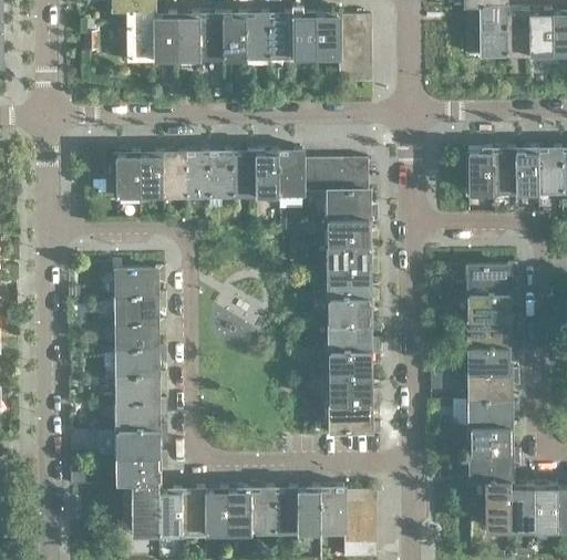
[(153,11),(153,0),(113,0),(113,12),(129,12),(153,11)]
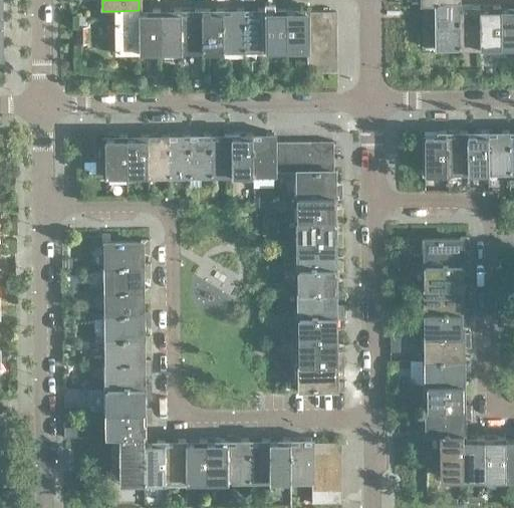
[(458,51),(458,15),(458,7),(436,7),(436,51),(458,51)]
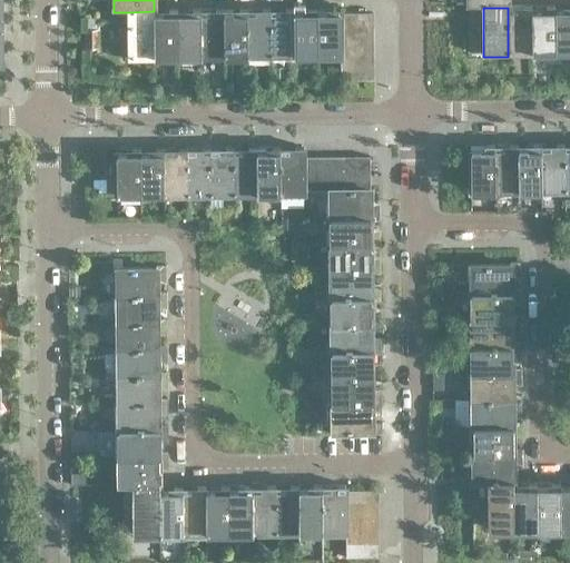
[(154,61),(153,21),(154,21),(154,11),(129,12),(130,61),(154,61)]
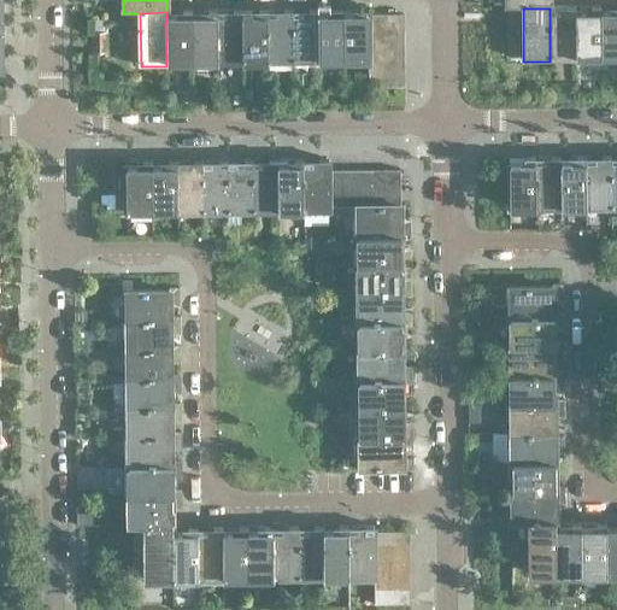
[(575,62),(575,18),(575,12),(565,13),(565,18),(550,18),(550,62),(575,62)]
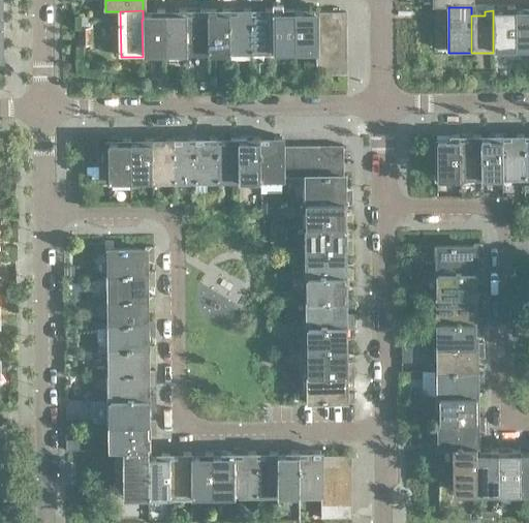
[(515,53),(514,16),(515,16),(515,10),(506,10),(506,16),(493,16),(493,53),(515,53)]
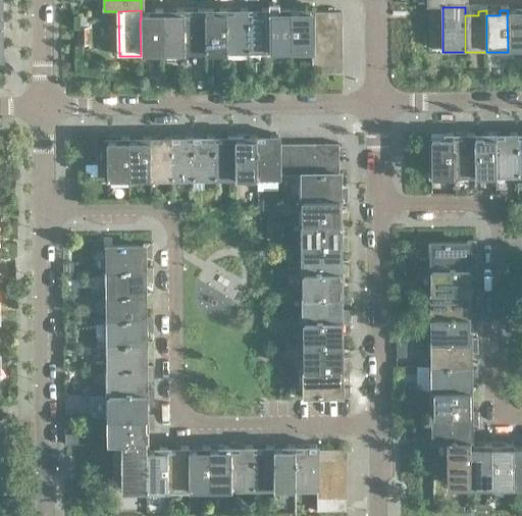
[(521,51),(521,10),(521,15),(508,15),(507,15),(508,52),(521,51)]
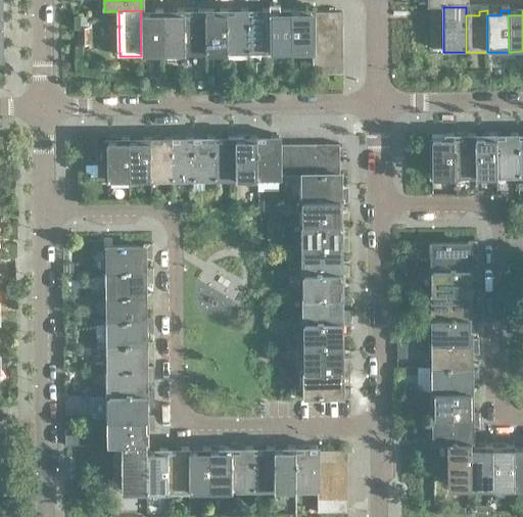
[(313,54),(312,42),(312,30),(312,17),(312,12),(303,12),(303,17),(290,17),(290,54),(313,54)]
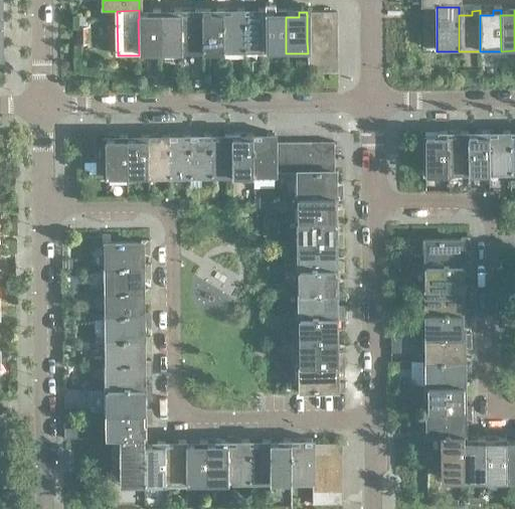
[(201,54),(201,18),(202,18),(202,13),(194,14),(194,18),(181,18),(180,18),(181,54),(181,58),(202,58),(201,54)]
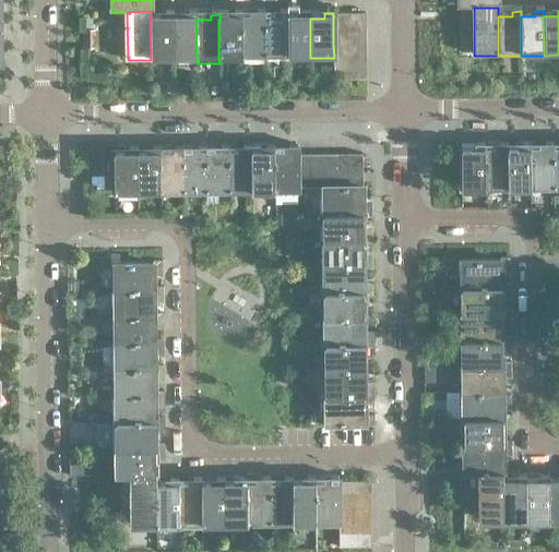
[(241,59),(241,20),(242,20),(242,14),(234,14),(234,20),(219,20),(218,20),(218,59),(241,59)]
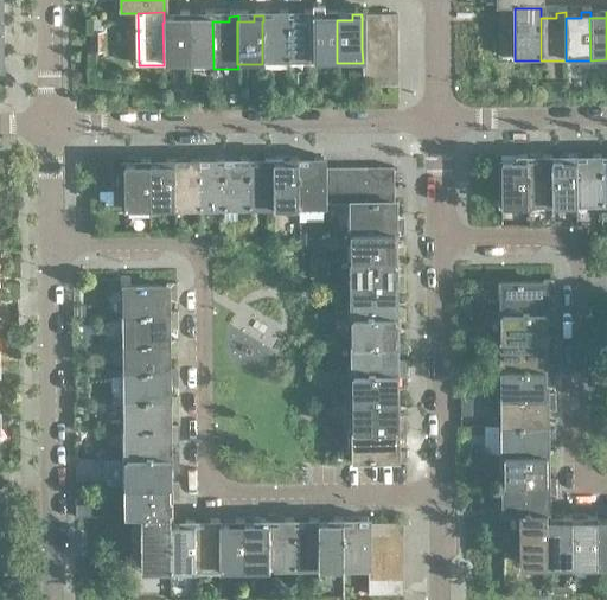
[(287,64),(287,21),(287,16),(278,16),(278,21),(263,21),(262,21),(262,64),(287,64)]
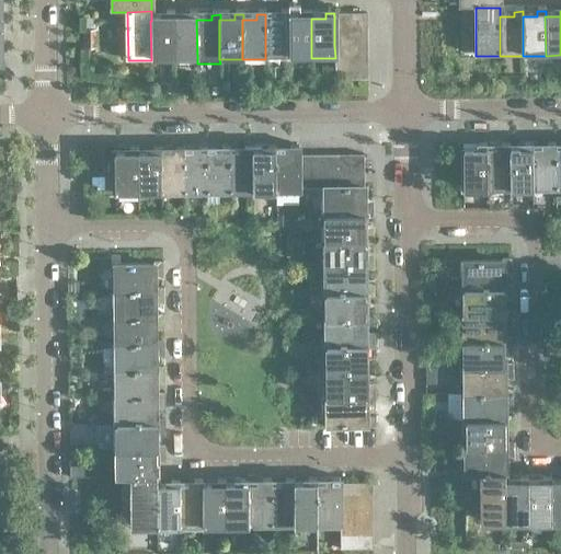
[(288,58),(288,19),(288,14),(279,14),(279,19),(265,20),(265,59),(288,58)]
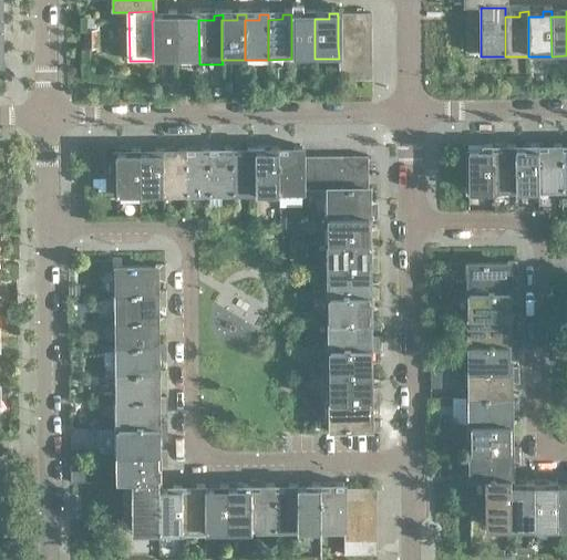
[(315,59),(315,19),(315,14),(306,14),(306,19),(291,19),(291,59),(315,59)]
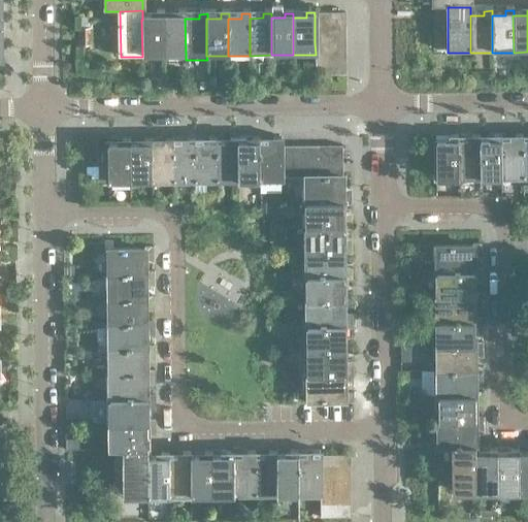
[(164,57),(163,20),(164,19),(164,14),(156,14),(156,20),(142,20),(141,20),(142,57),(164,57)]
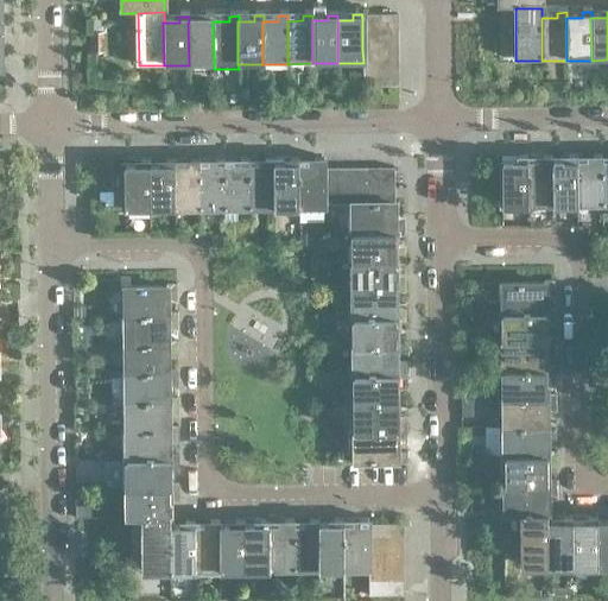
[(214,64),(213,21),(214,21),(214,17),(204,17),(204,21),(189,21),(188,23),(189,65),(214,64)]
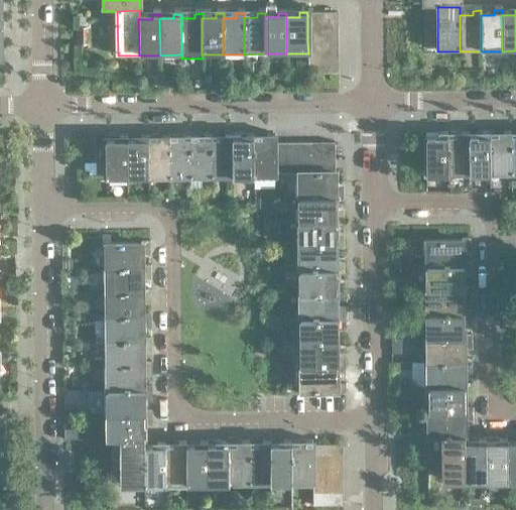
[(333,29),(333,17),(307,17),(307,29),(333,29)]
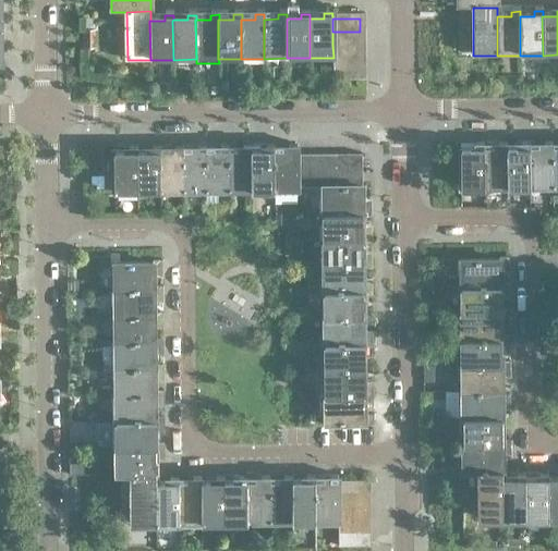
[(361,45),(360,32),(332,32),(332,45),(361,45)]
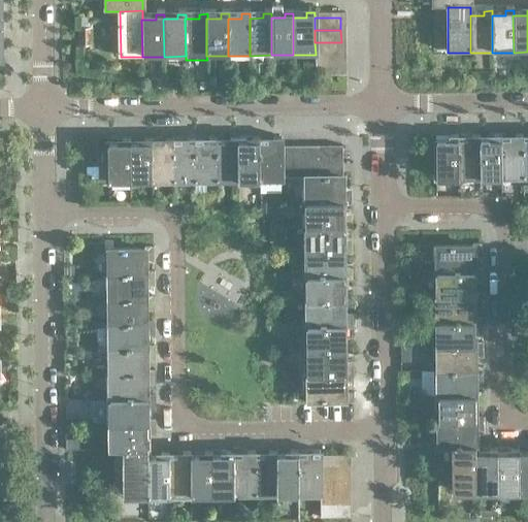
[(91,50),(91,33),(79,33),(79,50),(91,50)]
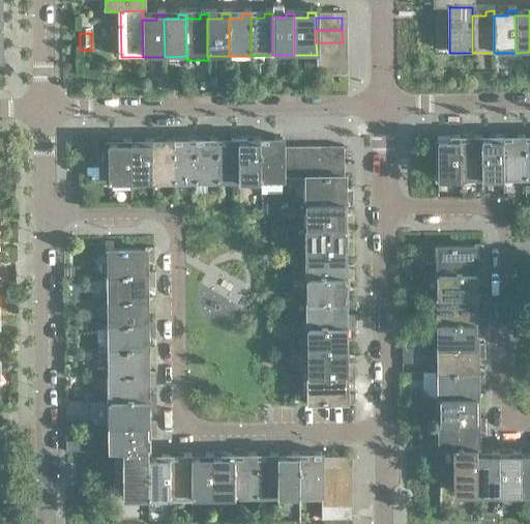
[(445,53),(445,36),(436,36),(436,53),(445,53)]
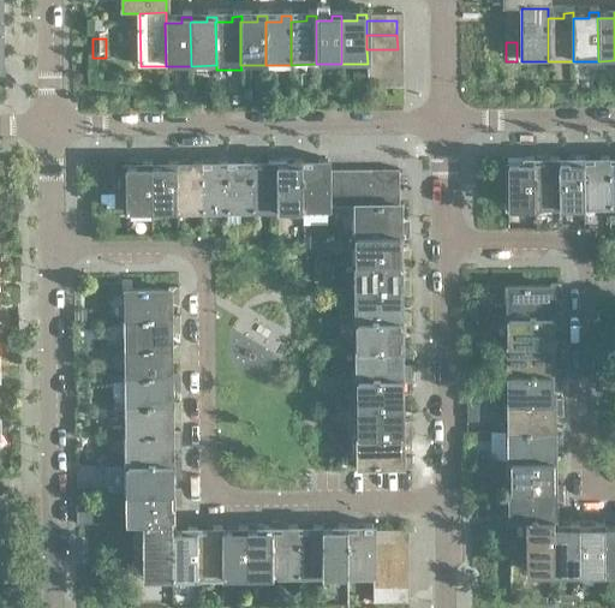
[(398,64),(398,49),(366,49),(368,64),(398,64)]
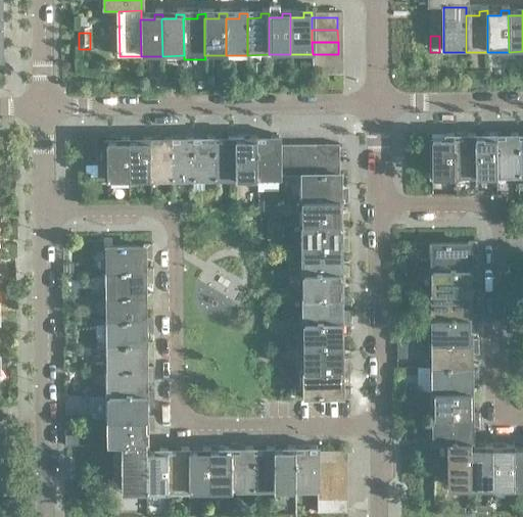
[(338,65),(338,54),(313,54),(313,66),(338,65)]
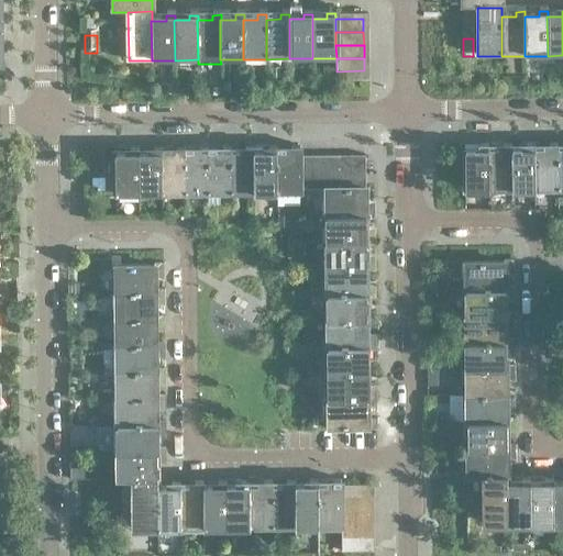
[(364,85),(364,70),(337,71),(337,85),(364,85)]
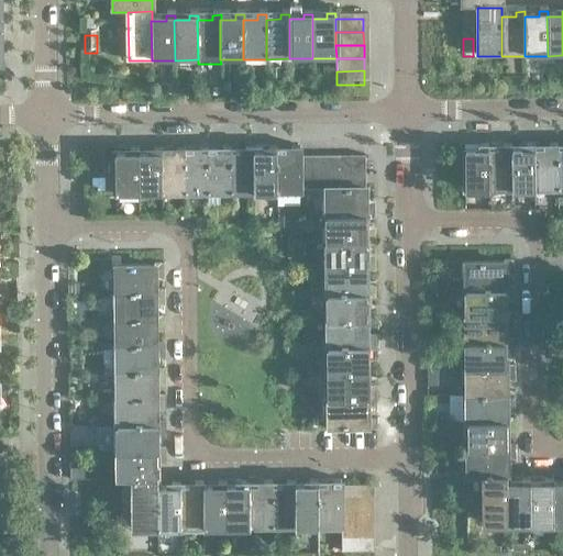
[(488,193),(488,154),(488,148),(479,148),(479,154),(464,154),(465,193),(488,193)]
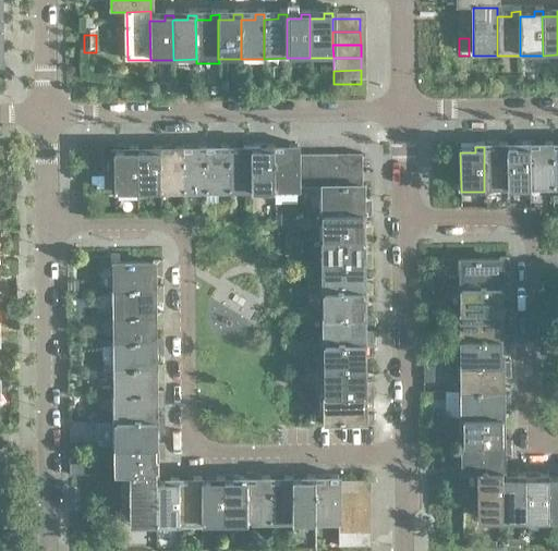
[(507,192),(506,152),(507,152),(507,147),(498,147),(498,152),(484,152),(484,192),(507,192)]
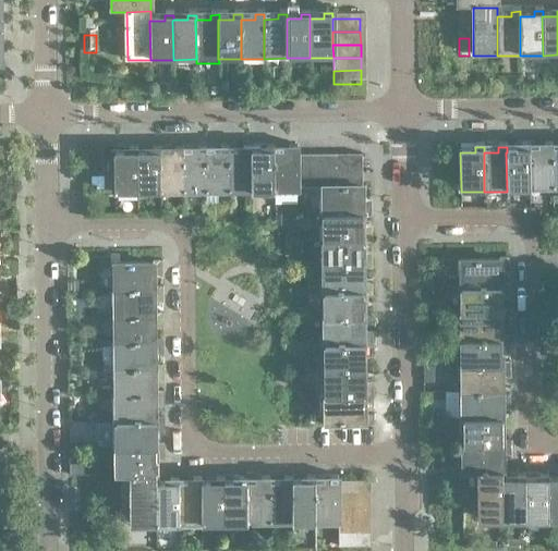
[(530,192),(529,152),(530,152),(530,147),(521,147),(521,152),(507,152),(506,152),(507,192),(530,192)]
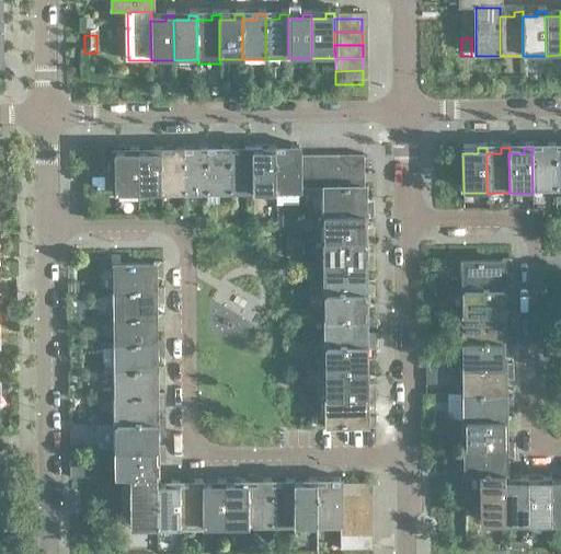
[(554,192),(554,152),(556,152),(556,148),(547,148),(547,152),(533,153),(531,153),(533,193),(554,192)]
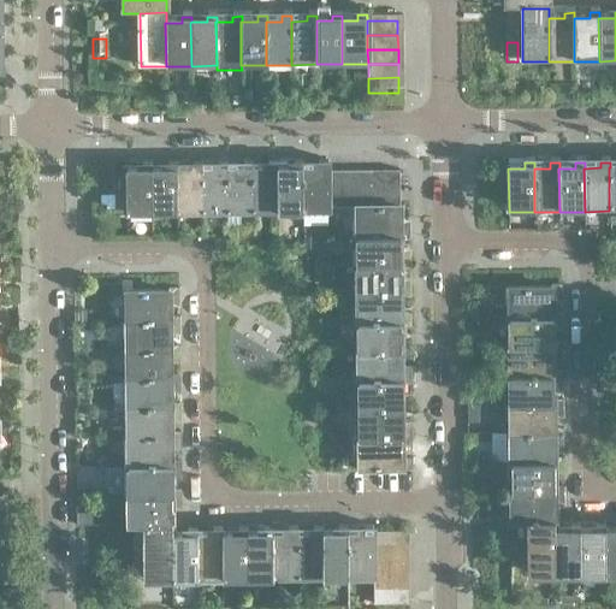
[(329,212),(327,182),(327,165),(318,165),(318,171),(302,171),(302,214),(329,214),(329,212)]
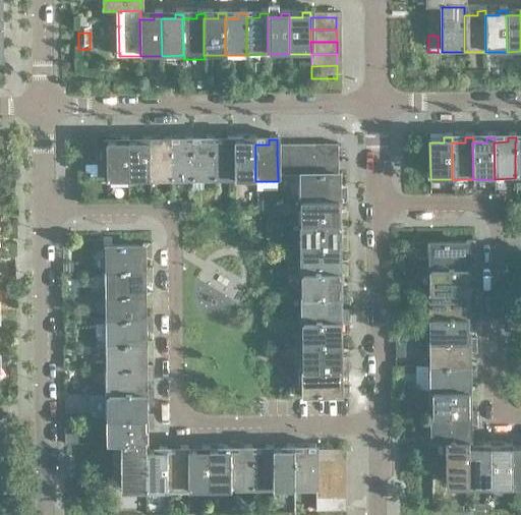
[(171,182),(170,146),(171,146),(171,140),(163,140),(163,146),(150,146),(149,146),(150,182),(171,182)]
